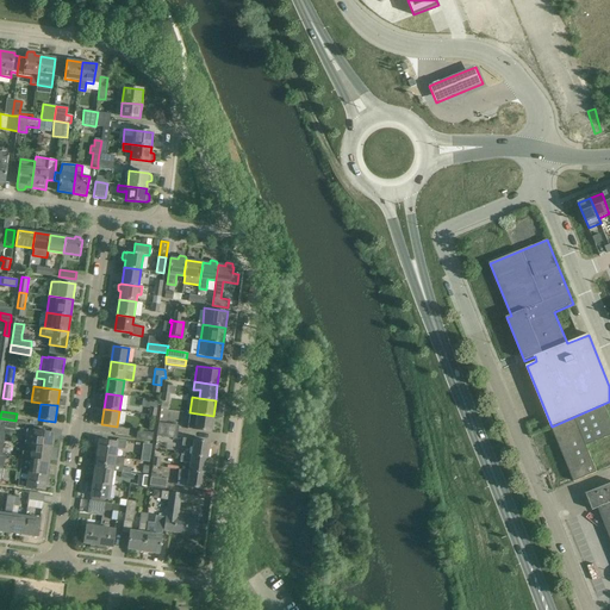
[(213,416),(197,414),(194,430),(211,433),(213,416)]
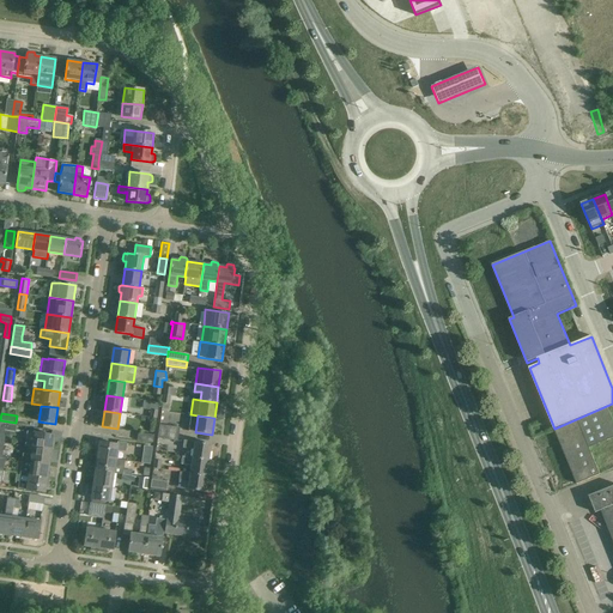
[(0,423),(0,442),(4,443),(5,435),(14,436),(16,425),(0,423)]
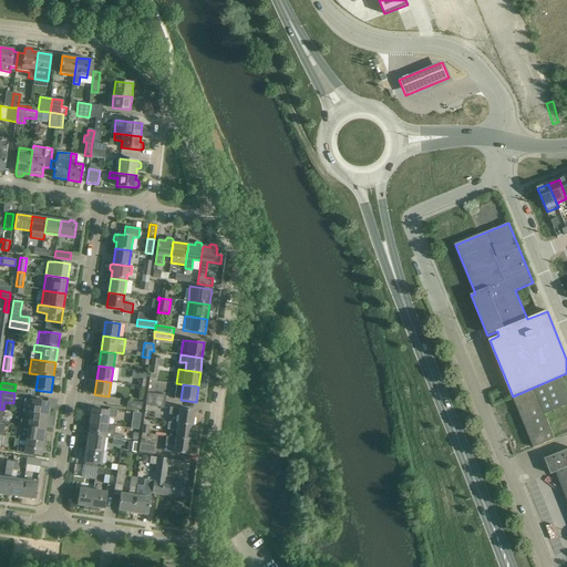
[(164,402),(146,399),(145,405),(163,408),(164,402)]
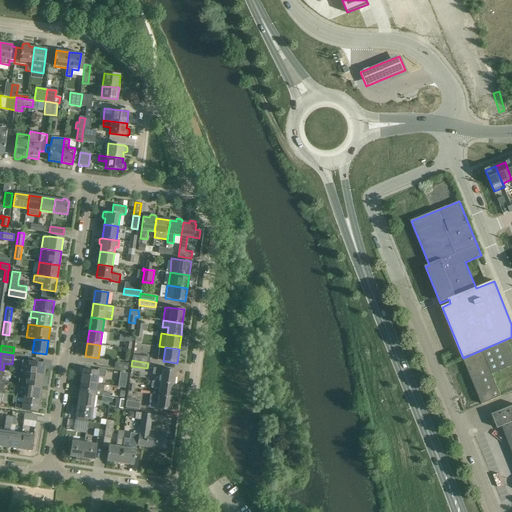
[(27,373),(43,375),(44,363),(29,361),(27,373)]
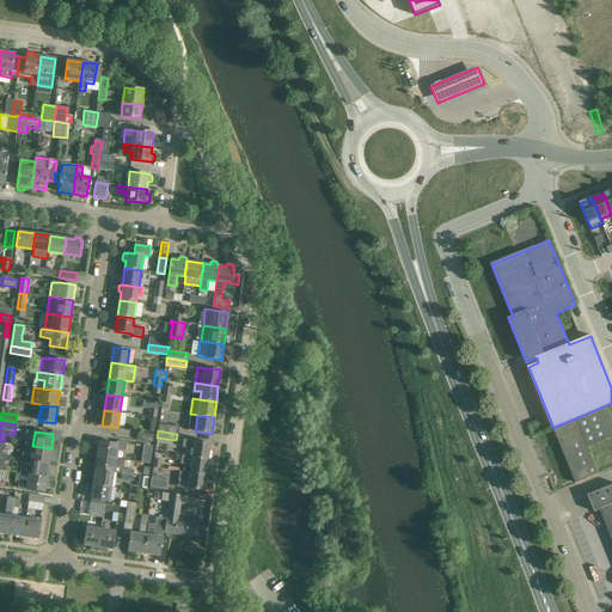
[(138,432),(136,440),(153,442),(153,434),(138,432)]
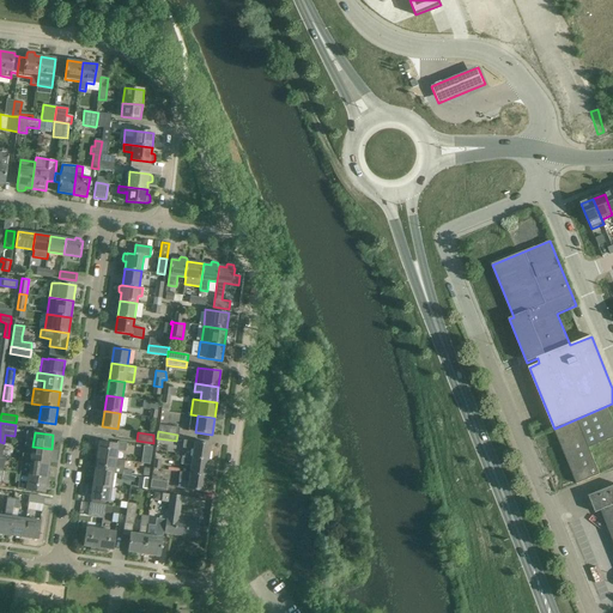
[(193,450),(192,457),(208,460),(211,443),(183,439),(182,448),(193,450)]
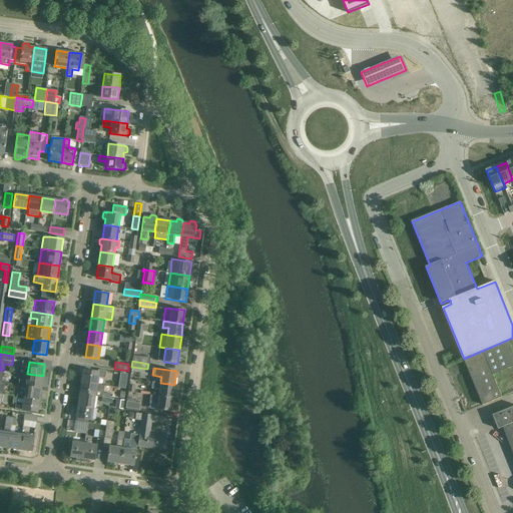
[(81,382),(98,385),(99,377),(105,378),(106,371),(98,370),(98,372),(83,370),(81,382)]
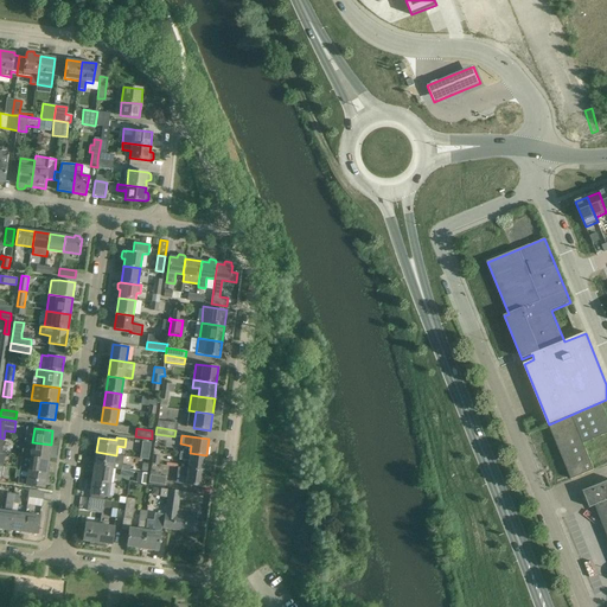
[(151,442),(142,441),(140,459),(148,460),(151,442)]
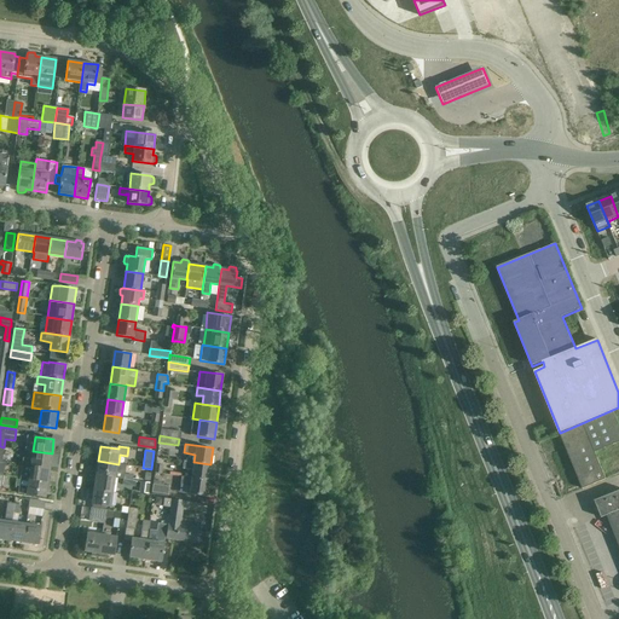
[(23,457),(22,464),(50,468),(52,453),(33,451),(32,460),(23,457)]
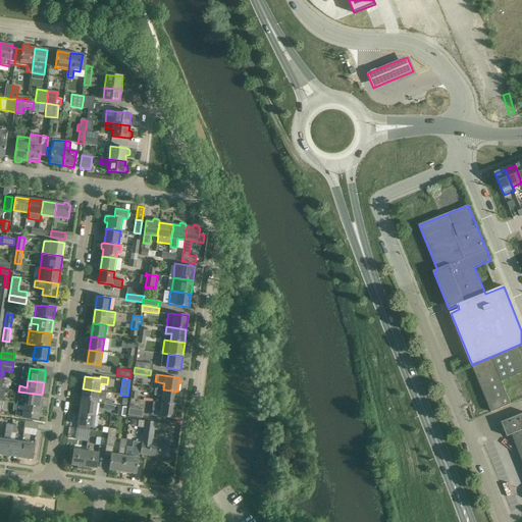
[(83,388),(81,401),(97,403),(104,404),(104,405),(111,406),(112,401),(105,400),(106,393),(100,392),(83,388)]
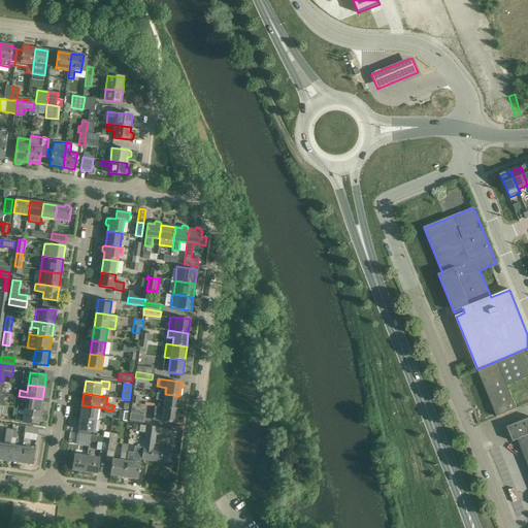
[(179,396),(165,394),(157,393),(156,399),(164,400),(163,407),(177,409),(179,396)]
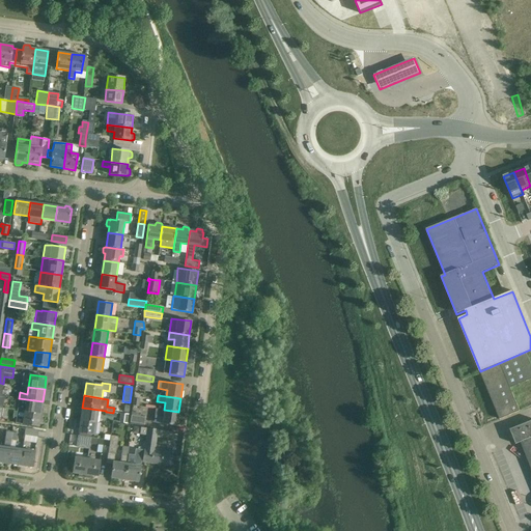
[(40,415),(43,401),(19,398),(17,411),(18,411),(40,415)]
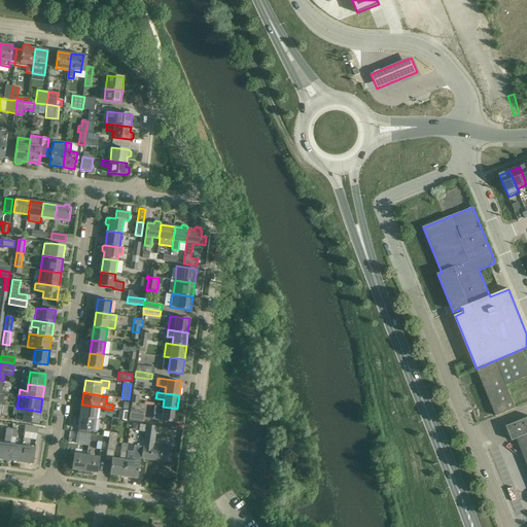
[(96,419),(98,407),(81,405),(80,417),(96,419)]
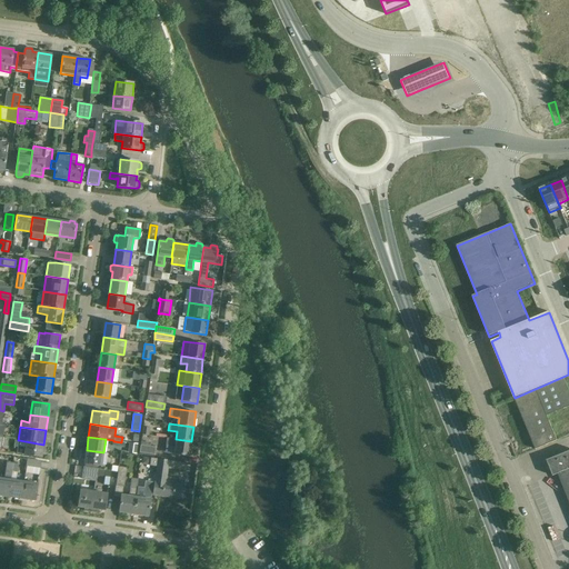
[(191,441),(176,439),(167,438),(166,446),(175,447),(173,455),(189,457),(191,441)]
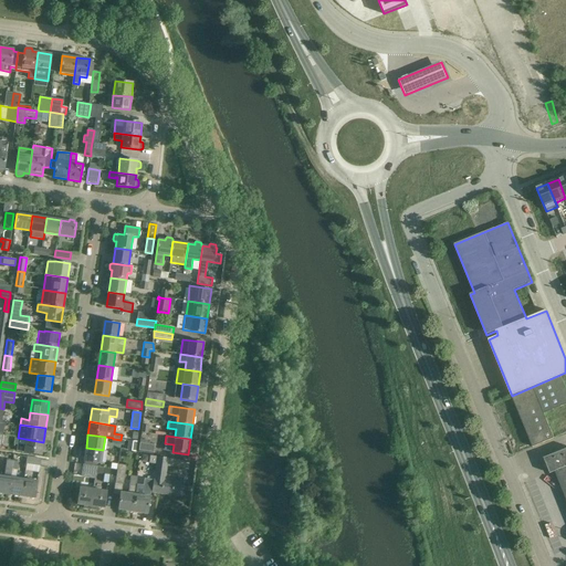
[(43,442),(19,438),(18,446),(18,444),(17,451),(41,454),(43,442)]
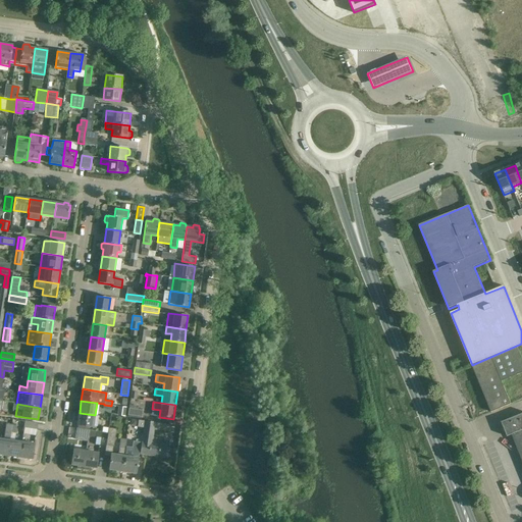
[(128,409),(127,415),(142,417),(143,411),(128,409)]
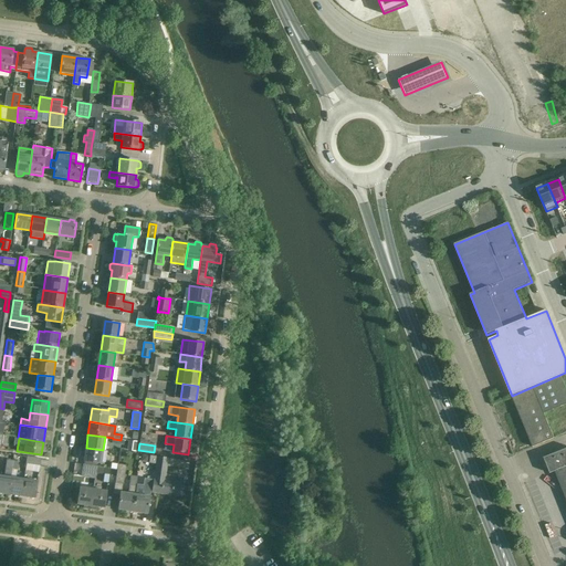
[(101,463),(103,450),(86,448),(84,461),(101,463)]
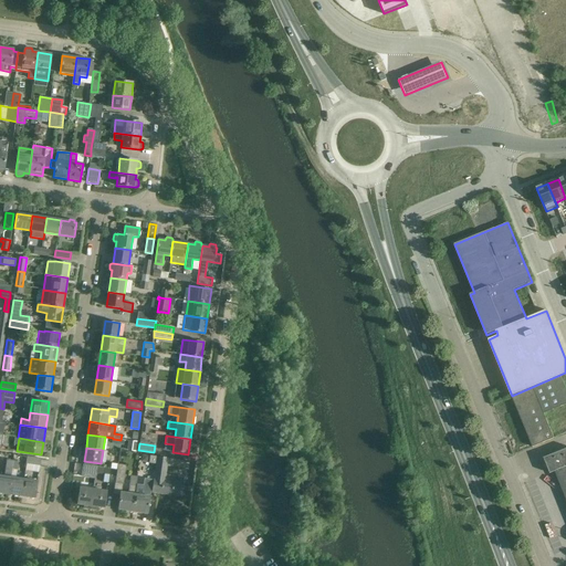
[(153,491),(154,492),(182,496),(185,478),(165,475),(167,458),(149,456),(148,462),(157,463),(155,479),(154,479),(154,480),(153,491)]
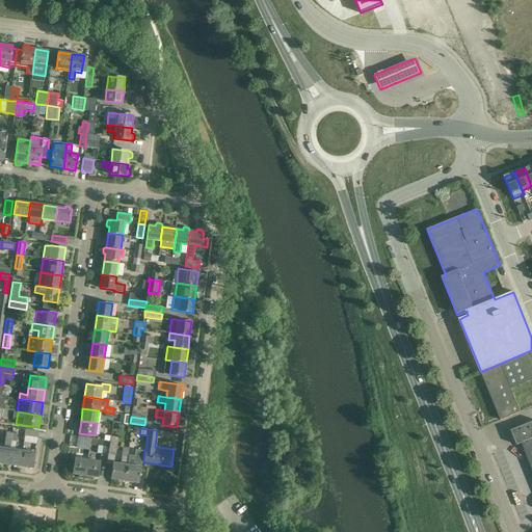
[(37,437),(38,430),(25,429),(24,435),(37,437)]
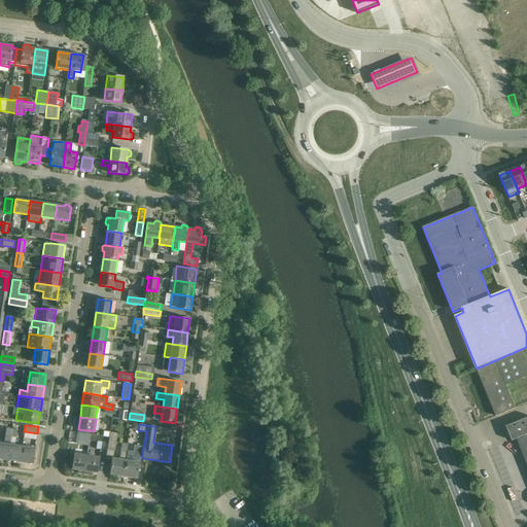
[(0,458),(8,460),(10,445),(11,437),(12,429),(6,428),(4,444),(0,443),(0,458)]
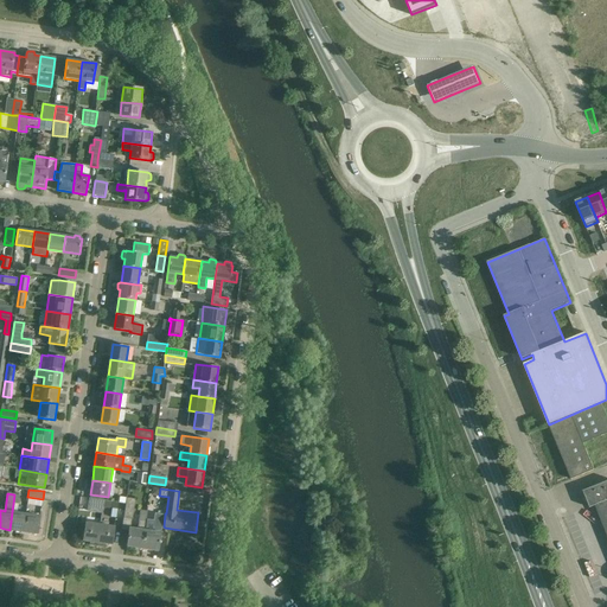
[(126,502),(123,518),(132,519),(133,519),(135,499),(127,498),(126,502)]
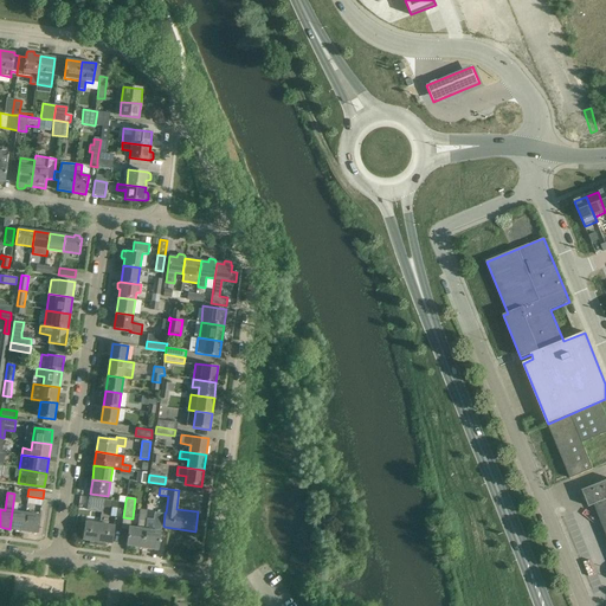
[(141,548),(143,529),(147,510),(140,509),(137,528),(129,527),(126,546),(141,548)]
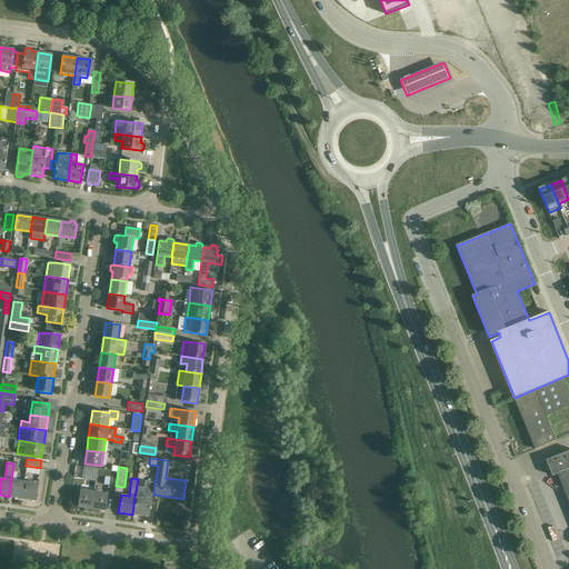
[(9,497),(22,499),(25,481),(11,480),(9,497)]
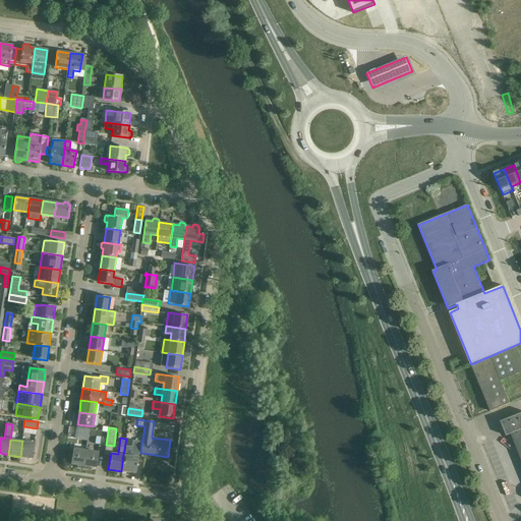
[(35,443),(22,441),(20,457),(32,458),(35,443)]
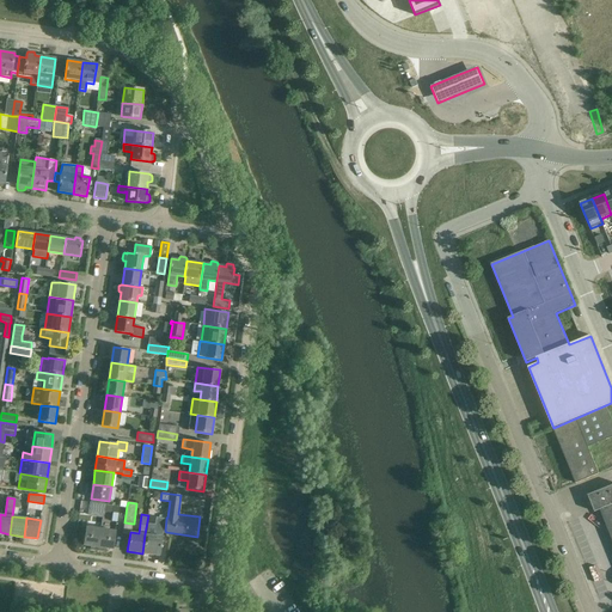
[(145,534),(142,554),(159,556),(163,537),(161,537),(163,532),(166,532),(165,531),(166,519),(155,518),(153,536),(145,534)]
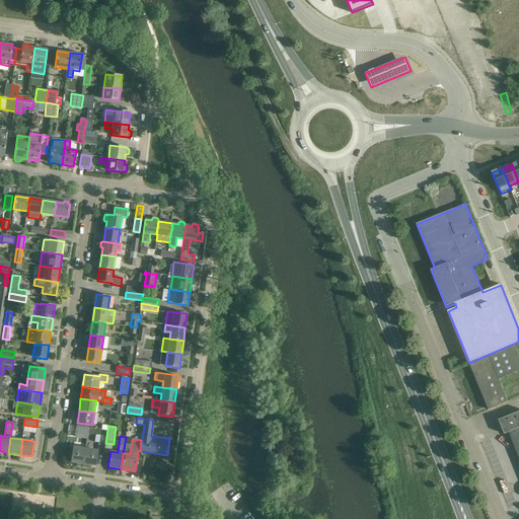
[(82,467),(83,466),(86,448),(73,447),(71,462),(77,463),(77,465),(77,466),(82,467)]
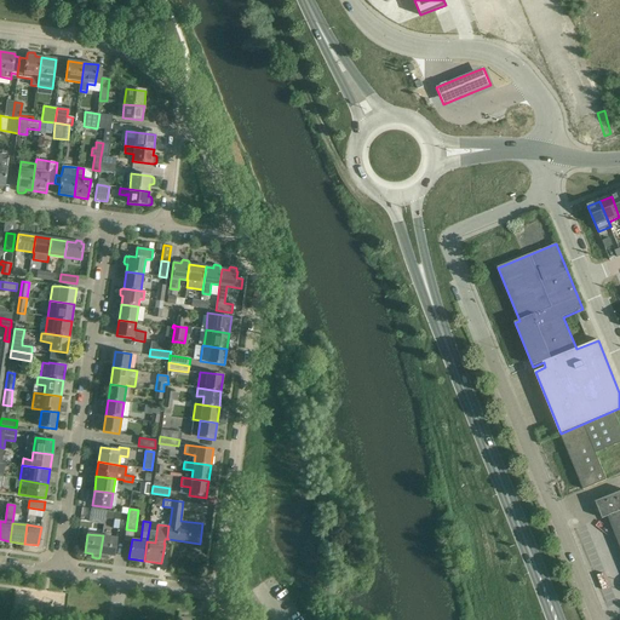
[(116,538),(103,535),(99,557),(101,558),(105,558),(107,558),(107,556),(114,556),(116,538)]
